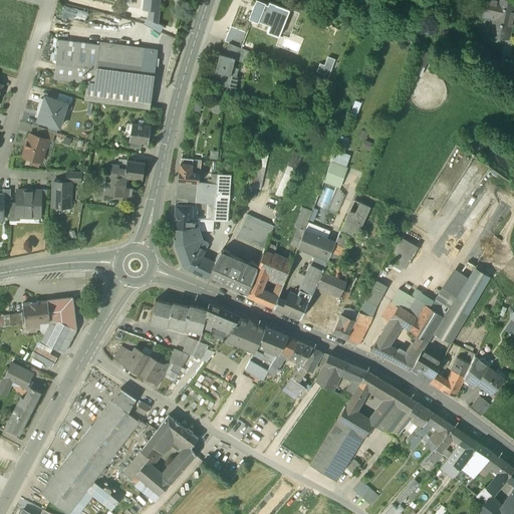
[(144,0),(144,9),(151,10),(156,10),(156,0),(144,0)]
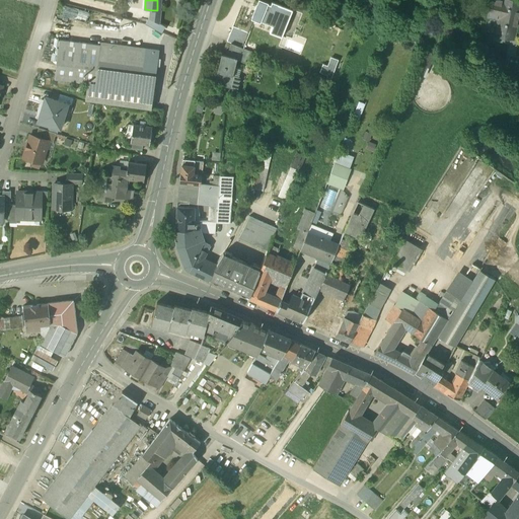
[(518,18),(518,1),(511,0),(501,0),(501,1),(496,0),(490,0),(487,19),(488,19),(489,15),(500,18),(496,36),(494,35),(494,36),(514,42),(518,18)]
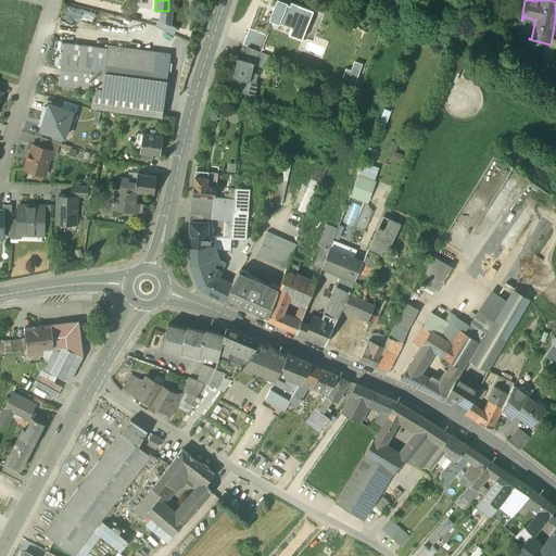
[(291,2),(290,5),(278,1),(268,23),(290,32),(289,35),(304,40),(315,12),(291,2)]
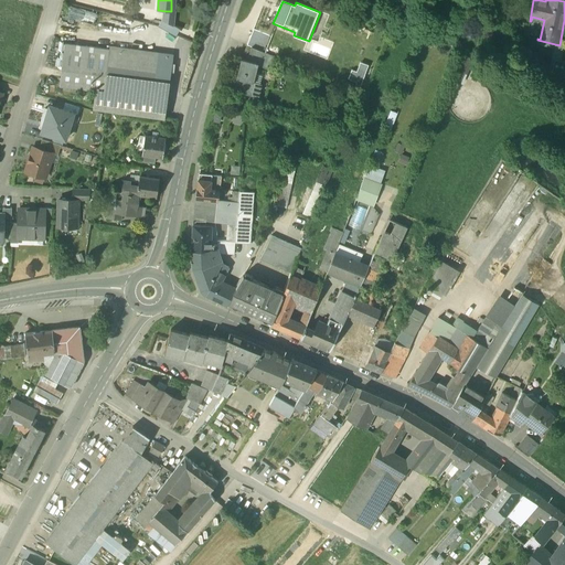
[(171,11),(166,11),(164,20),(168,22),(174,25),(176,12),(171,11)]
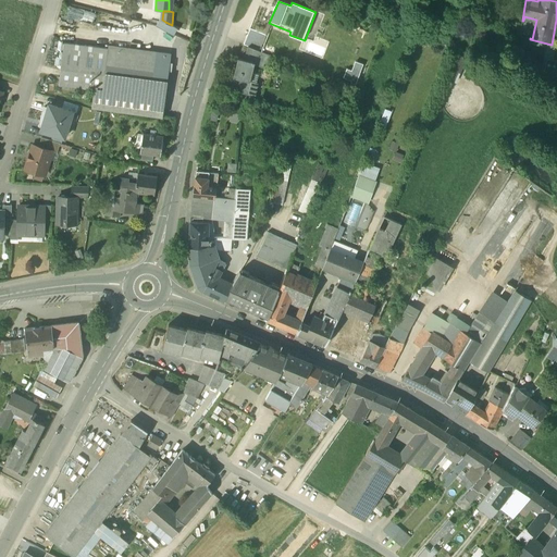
[(172,25),(165,22),(162,28),(173,35),(176,28),(172,25)]
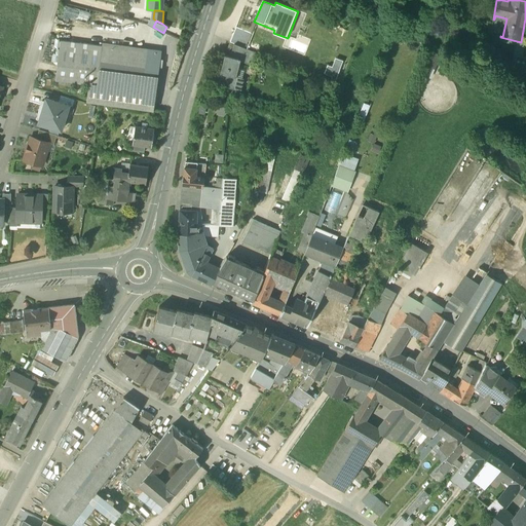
[(249,32),(235,27),(229,42),(242,47),(249,32)]
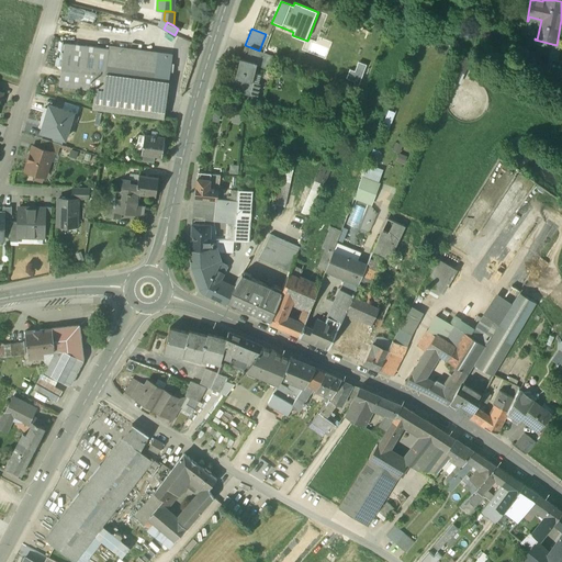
[(110,49),(65,43),(60,86),(96,90),(104,91),(107,75),(110,49)]
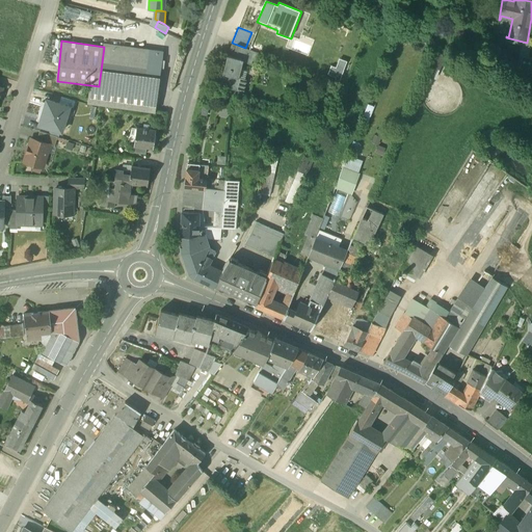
[(245,48),(232,43),(227,55),(241,59),(245,48)]
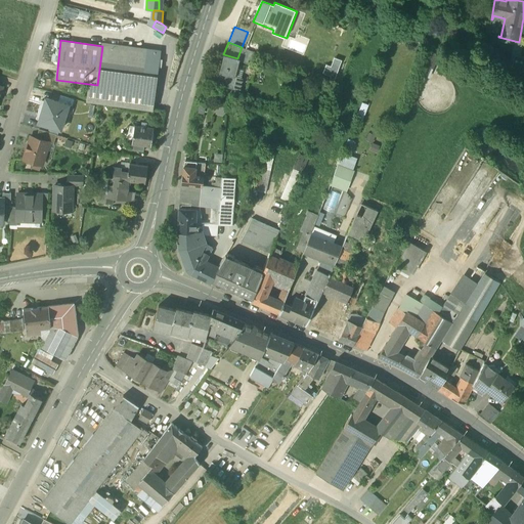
[(144,51),(102,46),(99,70),(140,76),(141,67),(142,67),(144,51)]
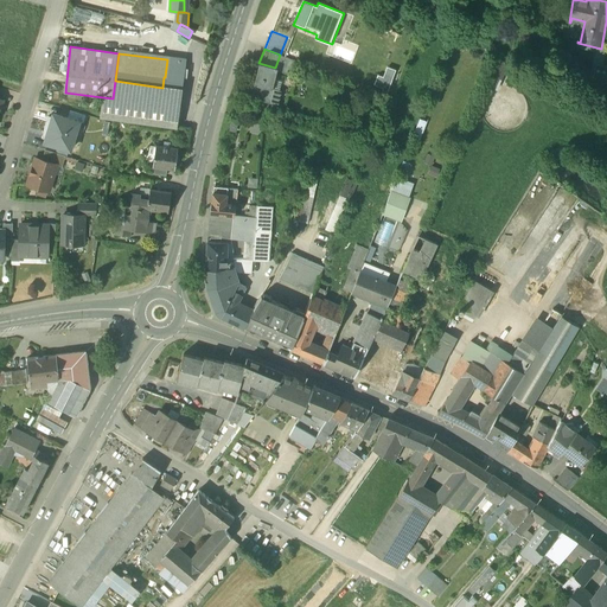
[(296,62),(280,55),(275,68),(278,68),(276,70),(292,76),(293,71),(296,62)]
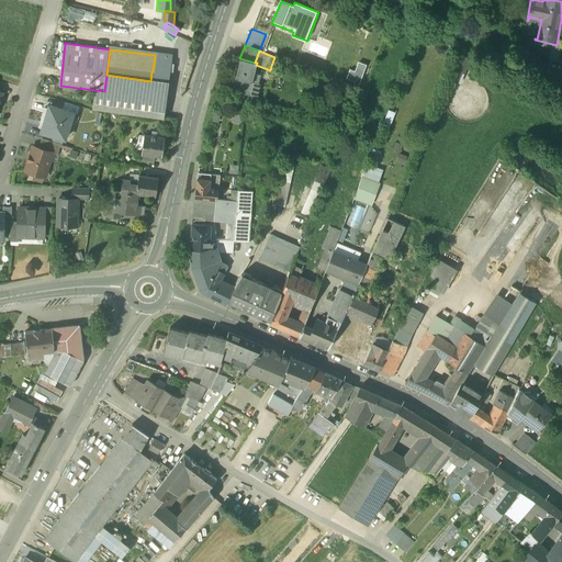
[(172,57),(155,55),(153,71),(152,71),(150,81),(169,83),(172,57)]
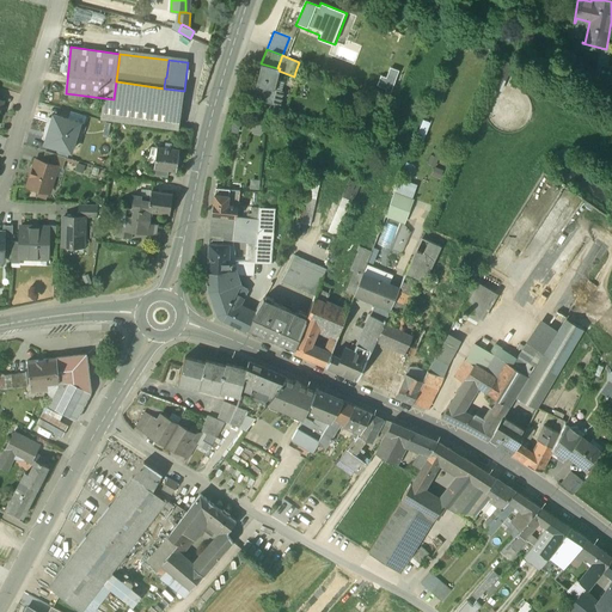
[(494,87),(502,91),(510,63),(502,61),(494,87)]
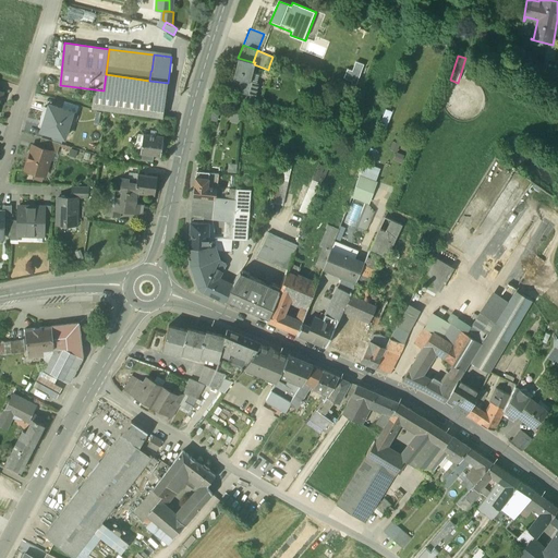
[(238,58),(233,76),(228,75),(225,88),(243,93),(246,81),(250,82),(250,81),(254,64),(255,62),(253,62),(238,58)]
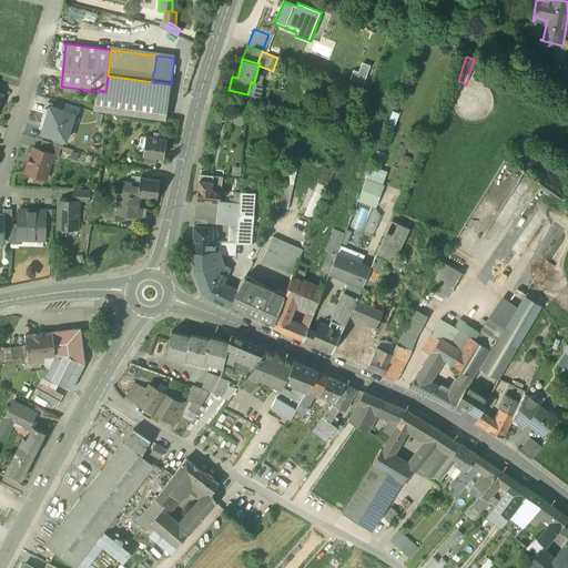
[(567,63),(558,61),(555,77),(559,77),(558,80),(559,80),(560,77),(567,79),(567,81),(567,63)]
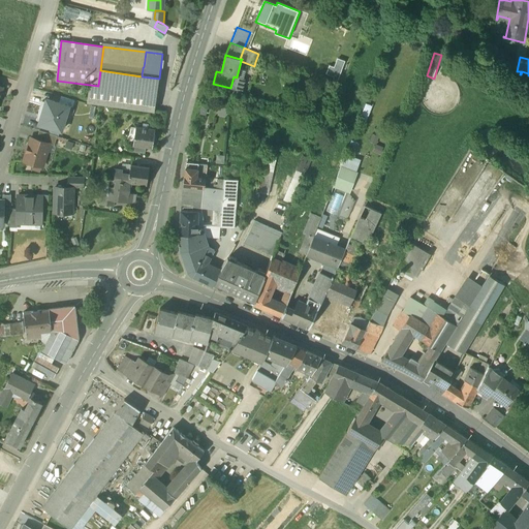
[(343,82),(347,61),(336,59),(335,66),(328,65),(327,74),(334,75),(334,80),(343,82)]
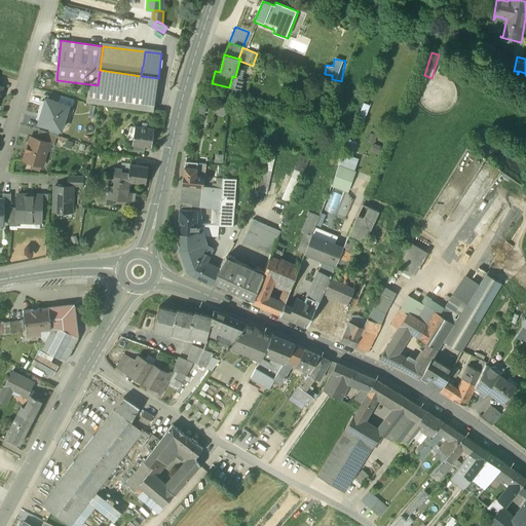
[(141,76),(100,70),(98,85),(123,88),(156,94),(158,78),(141,76)]
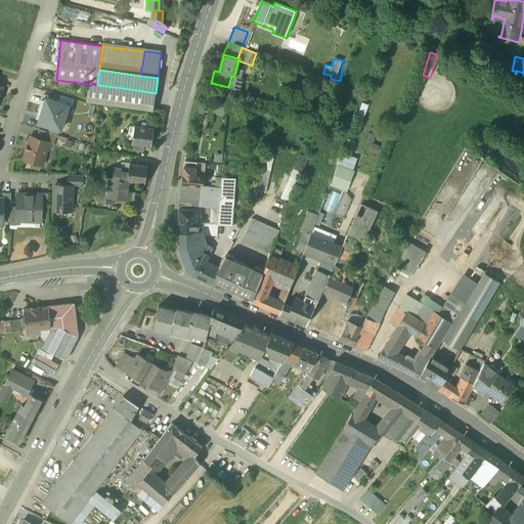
[(242,78),(234,76),(234,77),(231,76),(228,87),(228,88),(238,90),(242,78)]
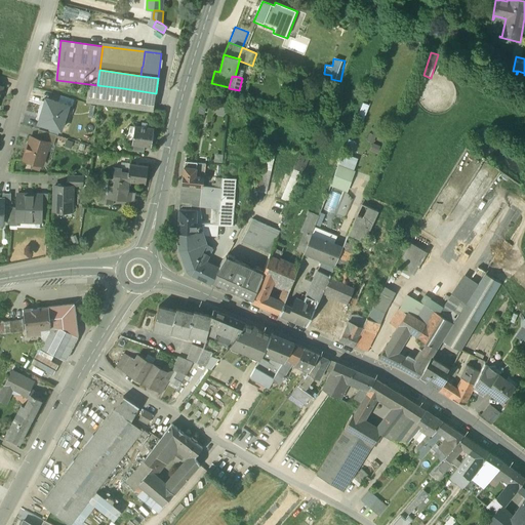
[(97,85),(89,84),(87,101),(121,105),(123,88),(97,85)]
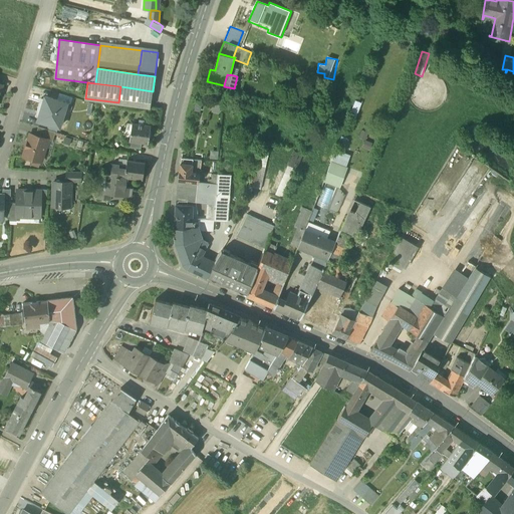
[(153,91),(120,86),(118,102),(151,107),(153,91)]
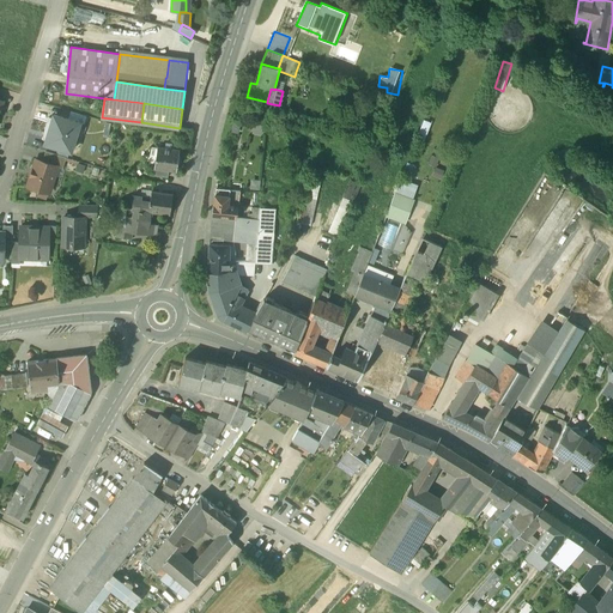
[(84,125),(86,116),(71,111),(68,120),(80,123),(84,125)]
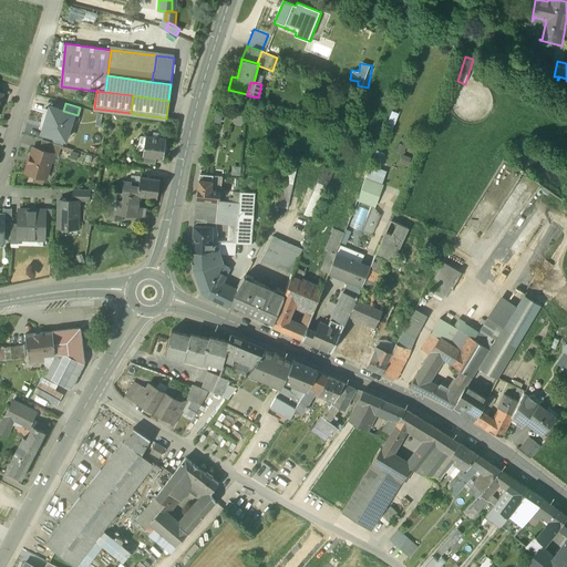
[(65,141),(74,114),(63,111),(50,106),(48,115),(43,114),(40,124),(44,125),(42,133),(54,137),(64,141),(65,141)]
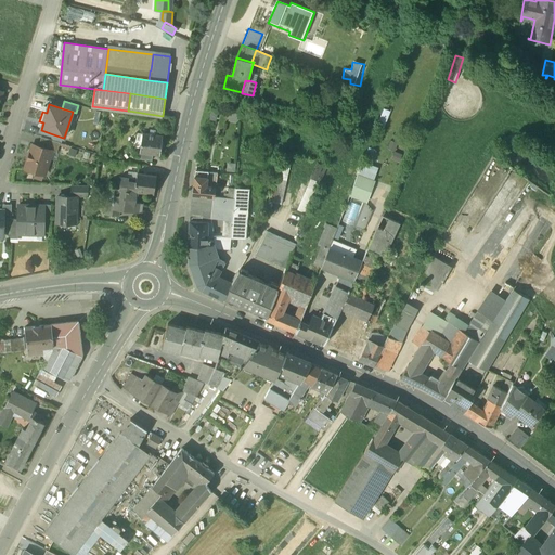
[(53,134),(51,140),(60,143),(62,143),(63,138),(53,134)]
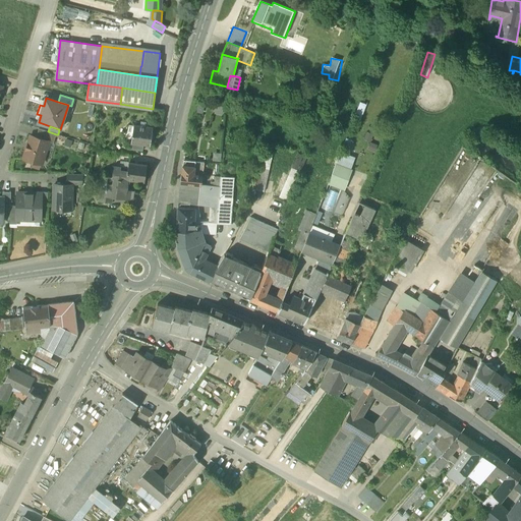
[(152,128),(134,126),(134,127),(129,126),(128,131),(133,132),(132,142),(150,145),(152,128)]
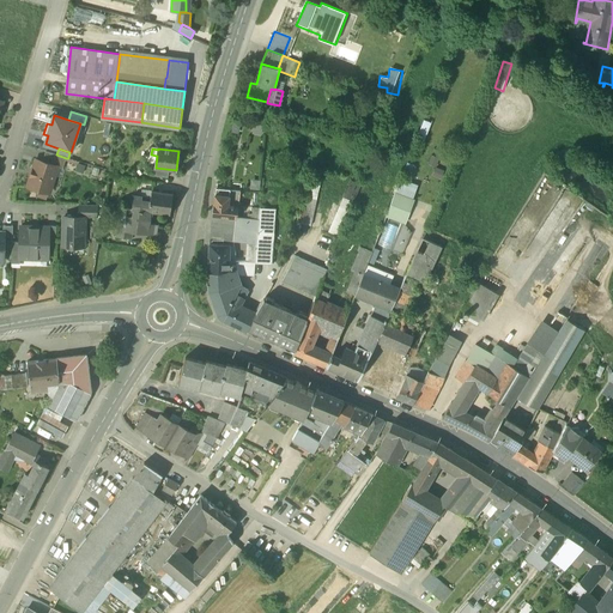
[(56,155),(46,152),(42,162),(58,167),(58,168),(62,169),(66,158),(56,155)]
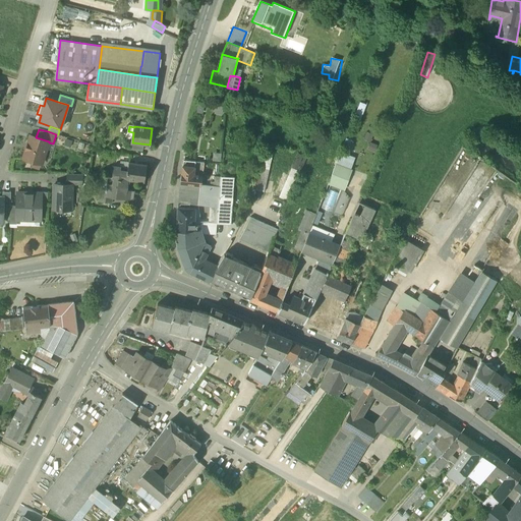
[(36,137),(30,136),(23,159),(38,163),(39,158),(43,159),(49,142),(49,141),(36,137)]
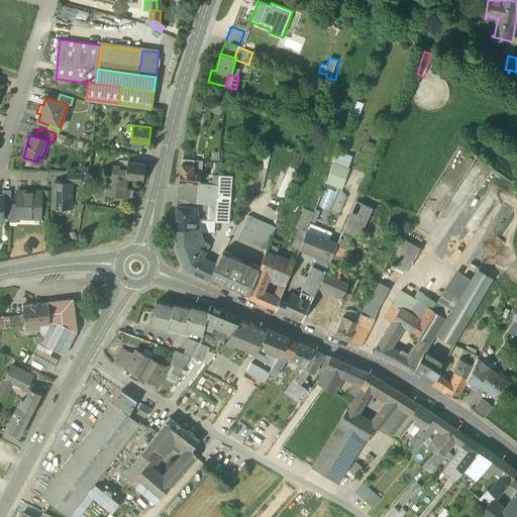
[(326,183),(342,188),(352,156),(336,150),(326,183)]
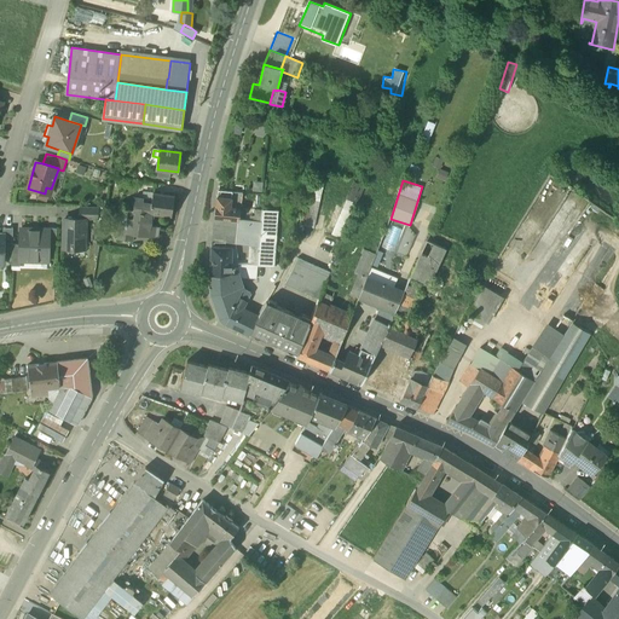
[(331,235),(342,239),(365,187),(353,183),(331,235)]
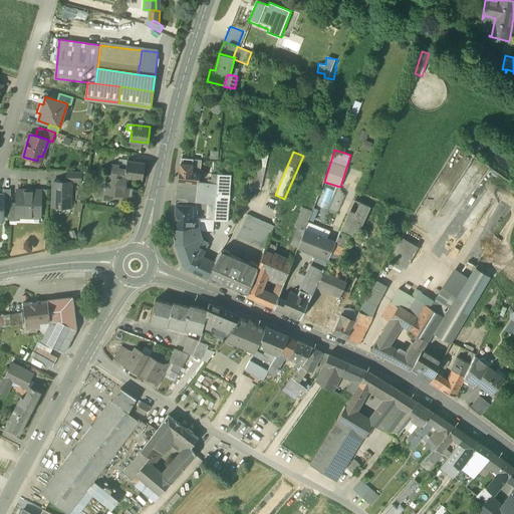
[(262,188),(266,156),(260,155),(257,176),(252,175),(251,186),(262,188)]
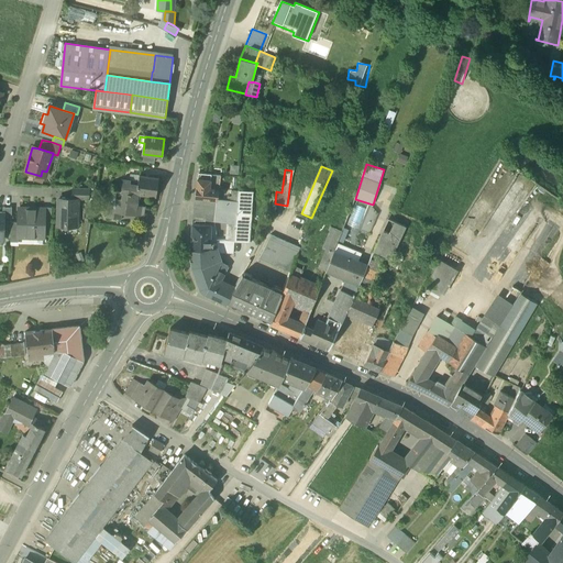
[(211,174),(198,173),(197,179),(195,198),(218,200),(219,189),(210,188),(211,174)]
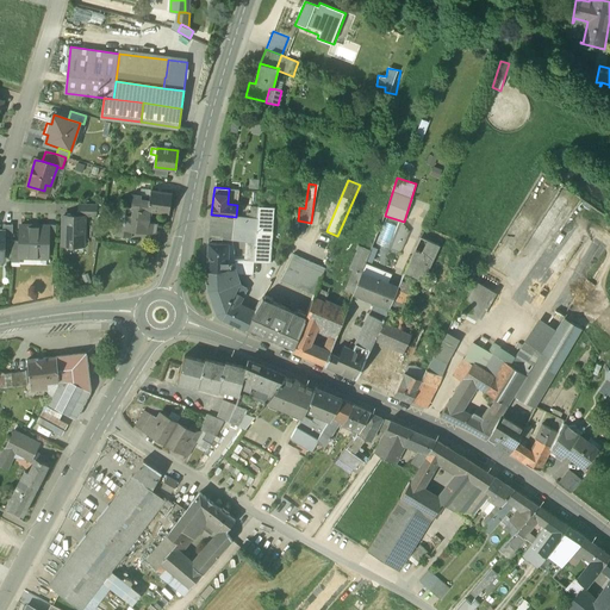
[(240,190),(229,188),(228,204),(237,205),(240,190)]
